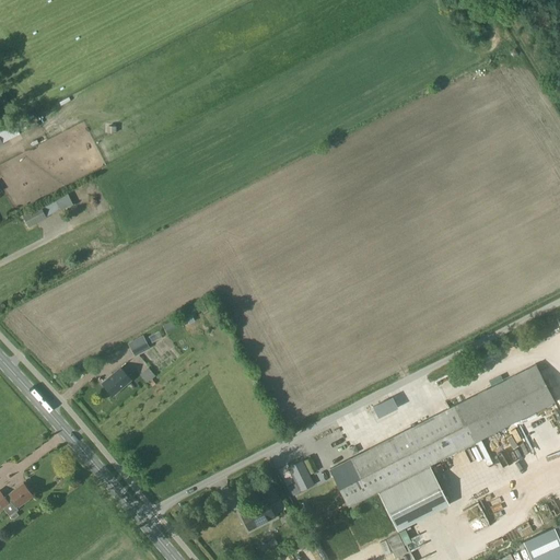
[(15,121),(3,125),(6,133),(18,130),(15,121)]
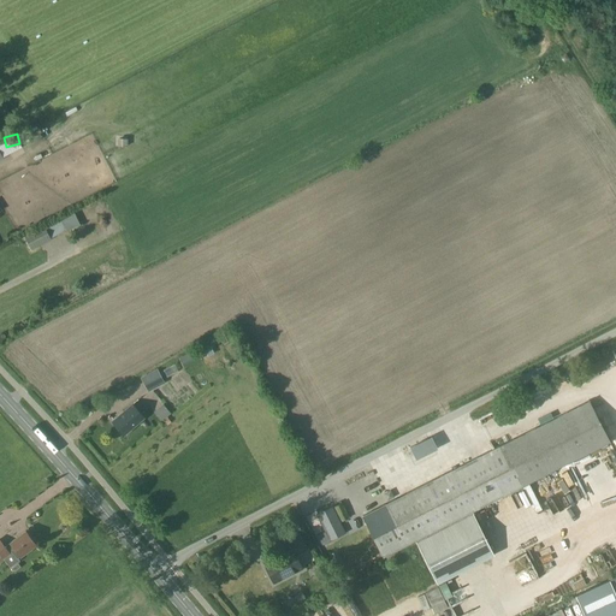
[(66,215),(24,236),(31,250),(52,241),(51,238),(66,230),(67,231),(72,229),(66,215)]
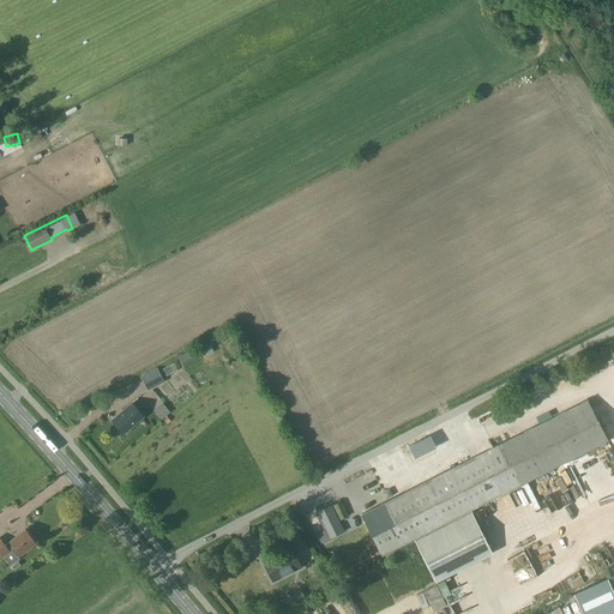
[(174,349),(178,356),(197,347),(193,339),(174,349)]
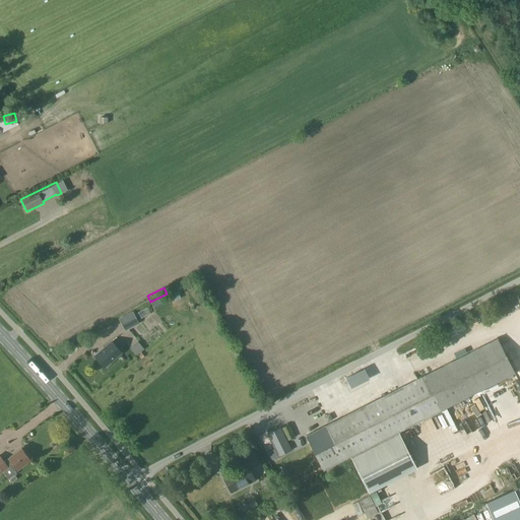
[(166,296),(152,302),(156,310),(170,304),(166,296)]
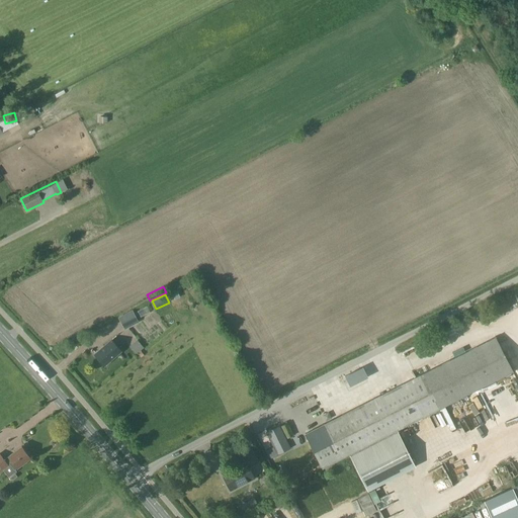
[(134,312),(119,319),(124,329),(139,322),(134,312)]
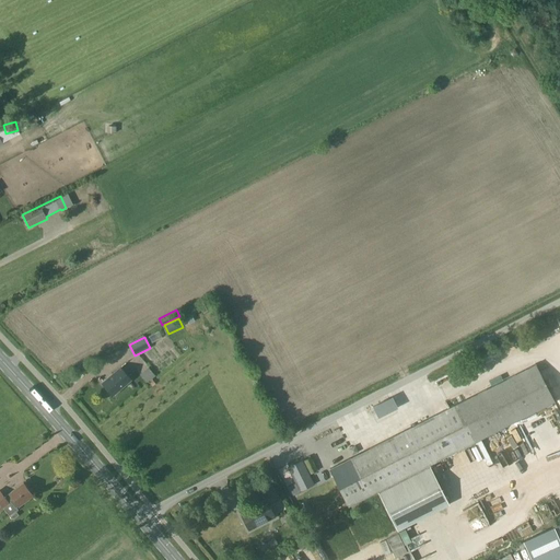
[(149,354),(156,364),(166,357),(159,347),(149,354)]
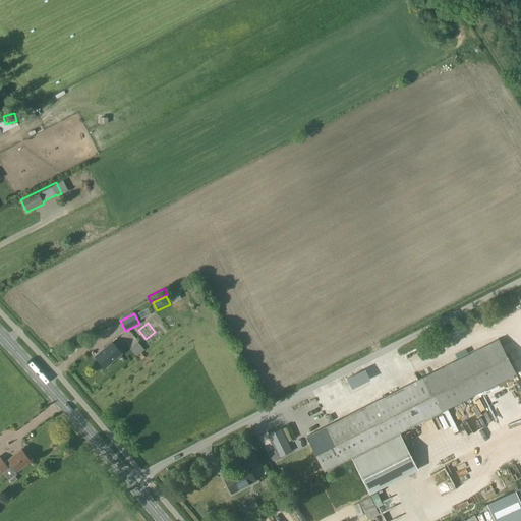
[(499,340),(307,437),(325,471),(351,458),(369,494),(418,469),(400,433),(516,374),(507,356),(502,347),(499,340)]
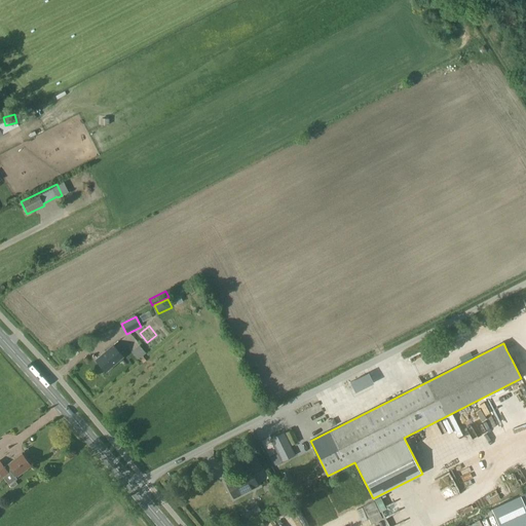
[(113,345),(96,361),(105,371),(122,357),(113,345)]
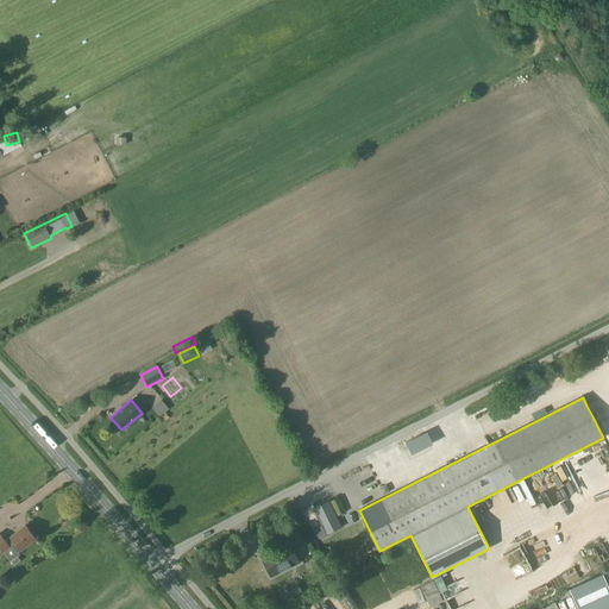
[(11,538),(14,544),(20,550),(36,539),(25,526),(11,538)]
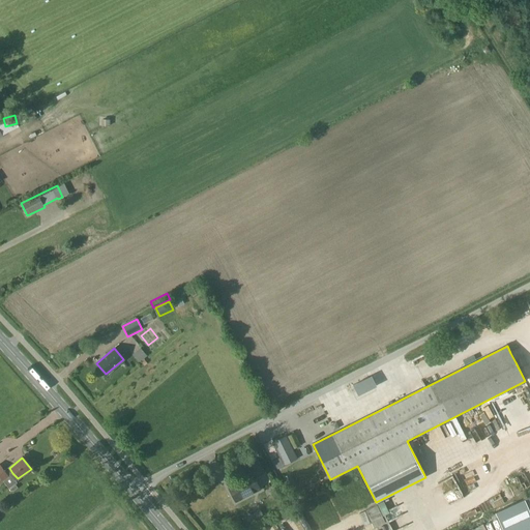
[(244,478),(228,487),(236,502),(260,490),(254,479),(265,474),(258,459),(239,468),(244,478)]
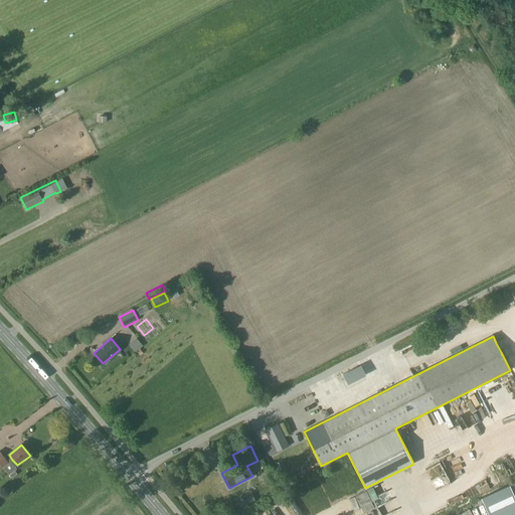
[(0,469),(9,463),(8,462),(4,458),(0,451),(0,469)]
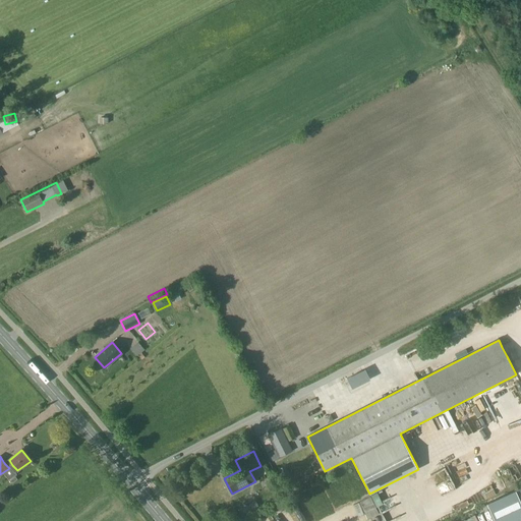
[(503,462),(507,472),(517,468),(514,459),(503,462)]
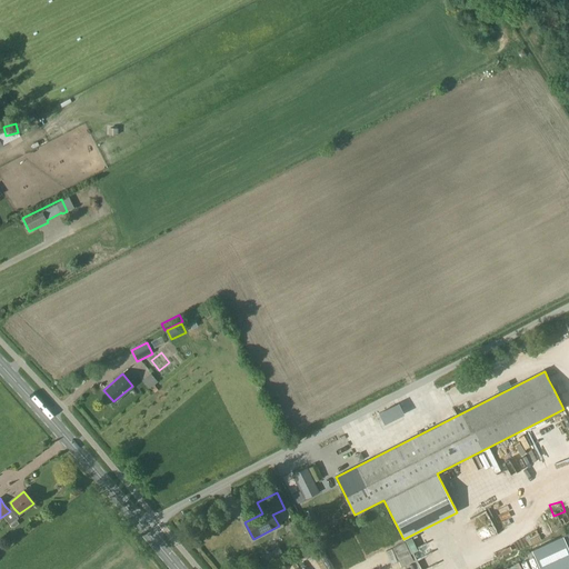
[(280,548),(265,556),(269,563),(285,556),(280,548)]
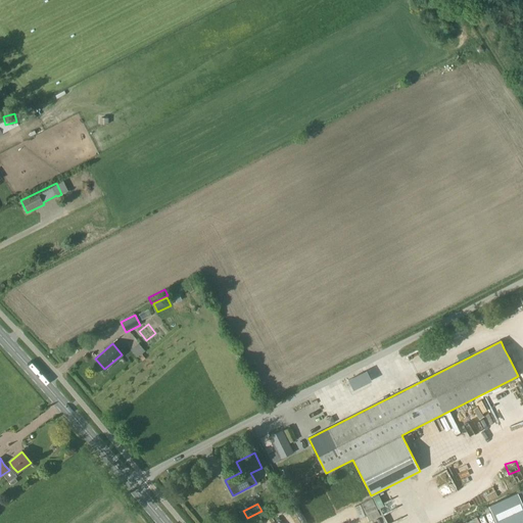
[(497,522),(492,508),(485,511),(482,504),(471,509),(475,522),(497,522)]
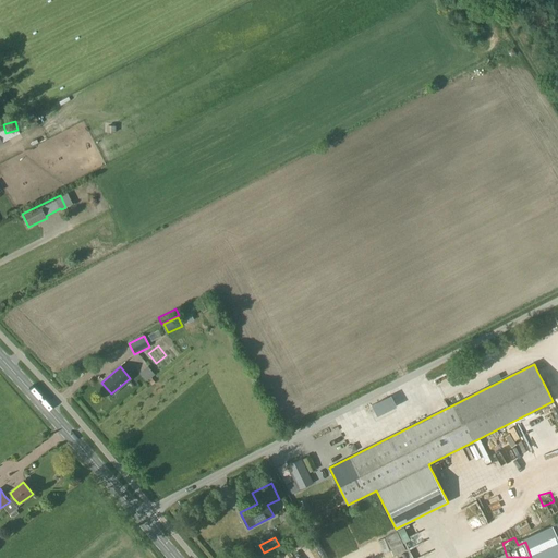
[(536,541),(530,542),(535,556),(541,554),(536,541)]
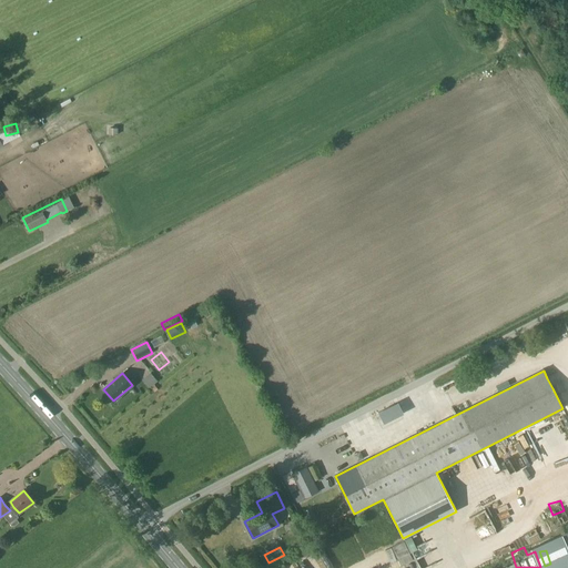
[(70,567),(102,567),(92,553),(70,567)]
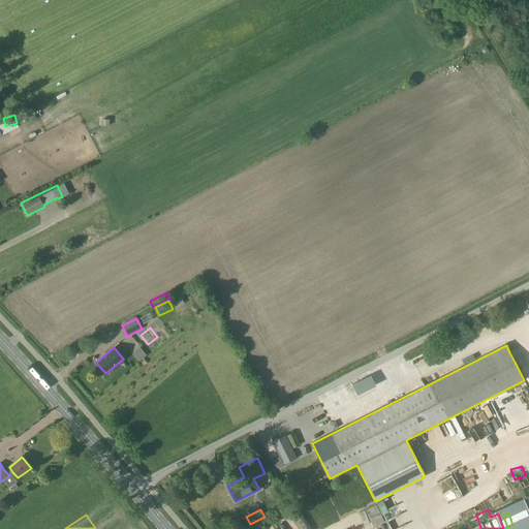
[(475,528),(472,519),(464,522),(465,528),(475,528)]
